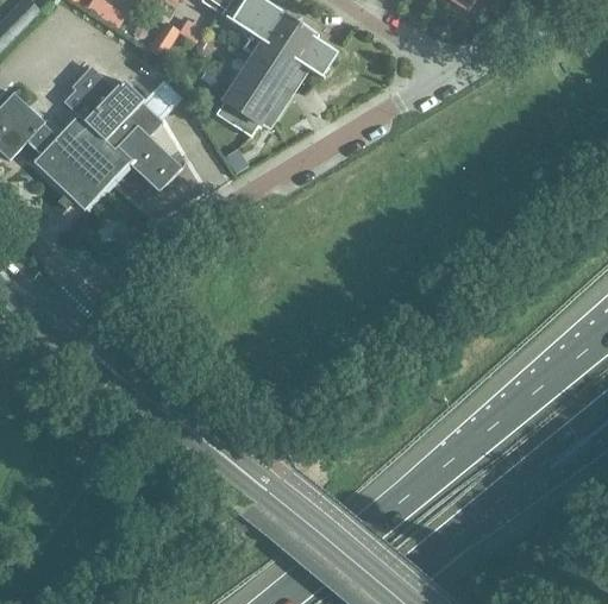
[(0,49),(38,10),(29,0),(22,0),(0,21),(0,49)]
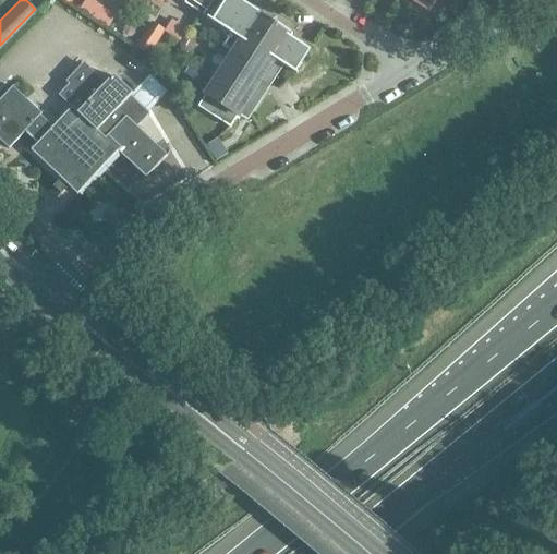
[(183,0),(202,12),(209,0),(183,0)]
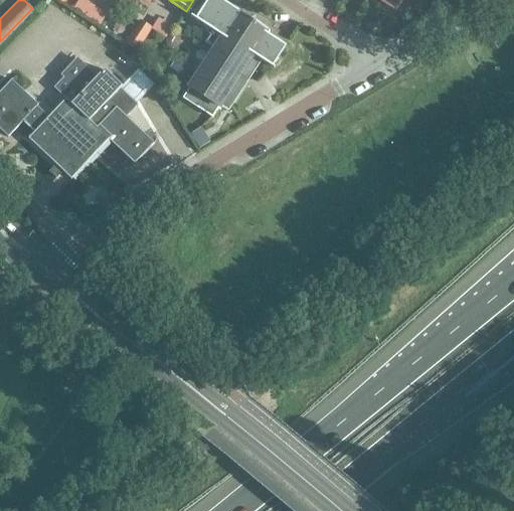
[(237,8),(224,0),(204,0),(194,16),(212,28),(204,39),(214,46),(189,84),(188,83),(188,84),(202,95),(196,105),(211,115),(234,79),(235,78),(239,72),(243,74),(257,54),(273,65),(274,64),(273,63),(286,43),(266,30),(267,29),(268,29),(269,28),(237,8)]
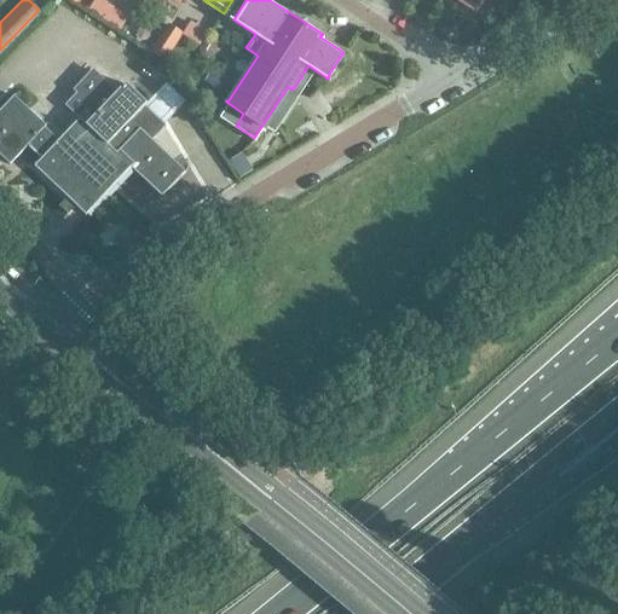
[(460,0),(475,10),(481,0),(460,0)]
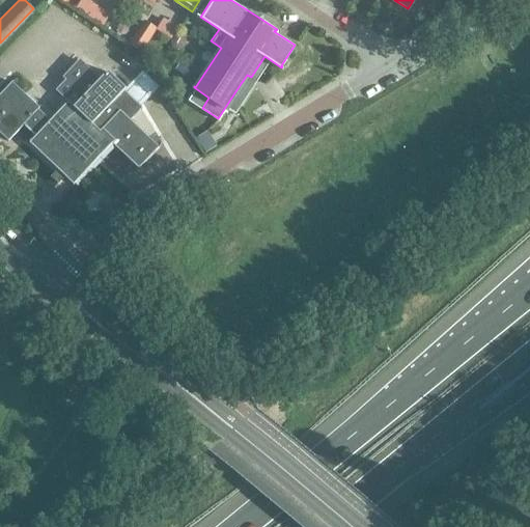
[(120,36),(126,29),(106,17),(101,24),(120,36)]
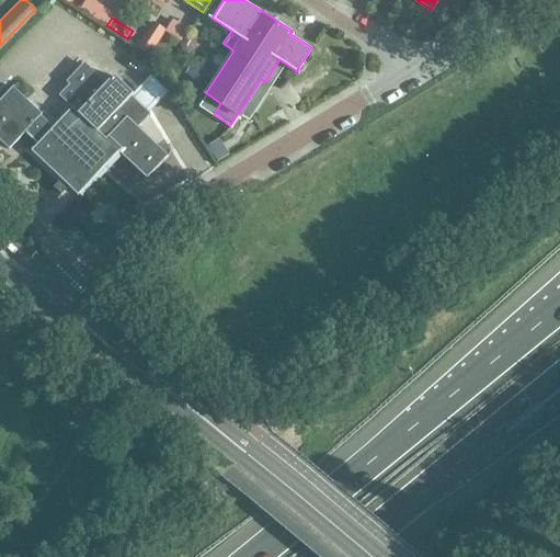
[(149,50),(164,27),(151,20),(137,43),(149,50)]
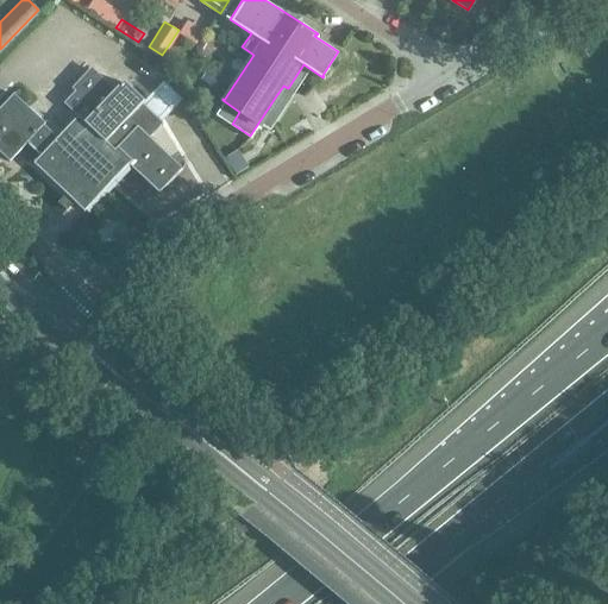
[(201,32),(194,42),(194,45),(195,51),(200,54),(206,52),(212,43),(211,37),(206,32),(201,32)]
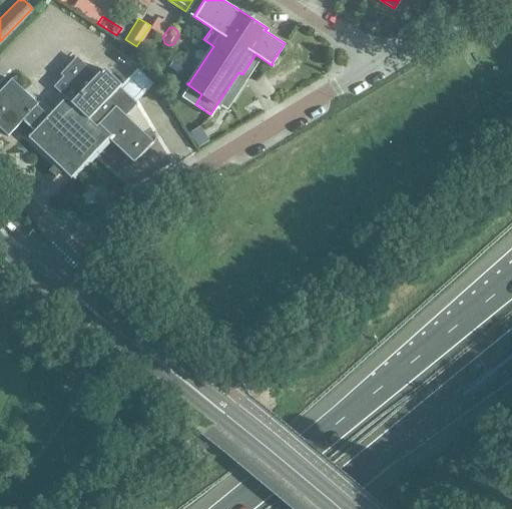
[(70,176),(88,157),(107,137),(132,160),(151,139),(125,114),(137,102),(119,85),(121,84),(103,67),(97,74),(79,58),(63,75),(80,91),(71,101),(66,95),(48,114),(36,103),(38,102),(11,77),(0,88),(0,127),(7,134),(22,117),(34,128),(27,135),(70,176)]
